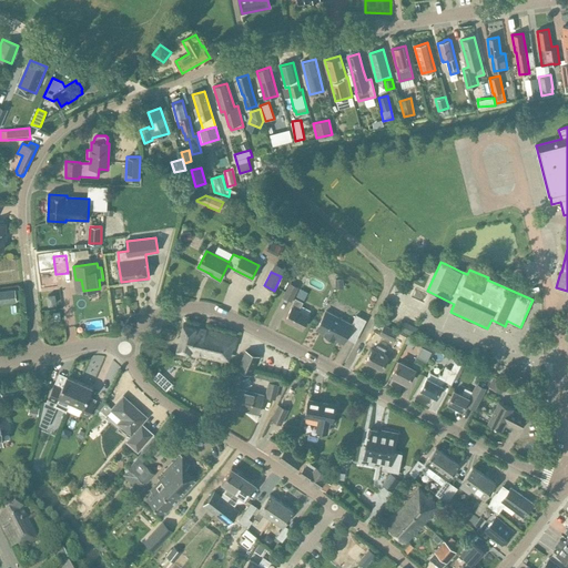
[(300,287),(290,283),(283,297),(292,302),(300,287)]
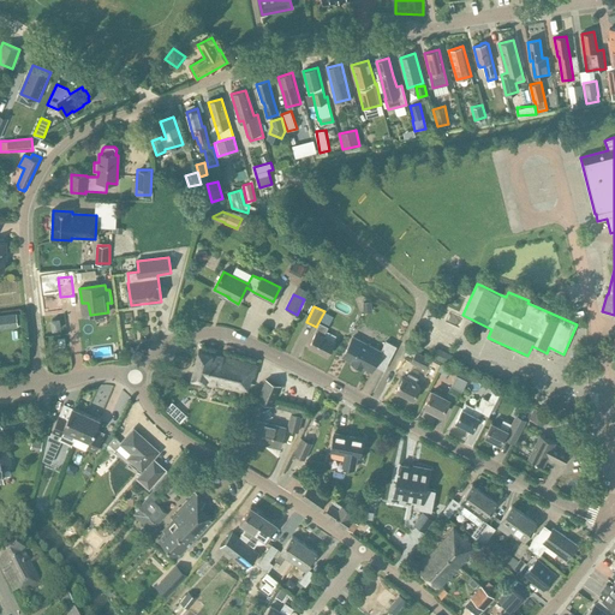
[(17,312),(0,314),(0,328),(18,326),(17,312)]
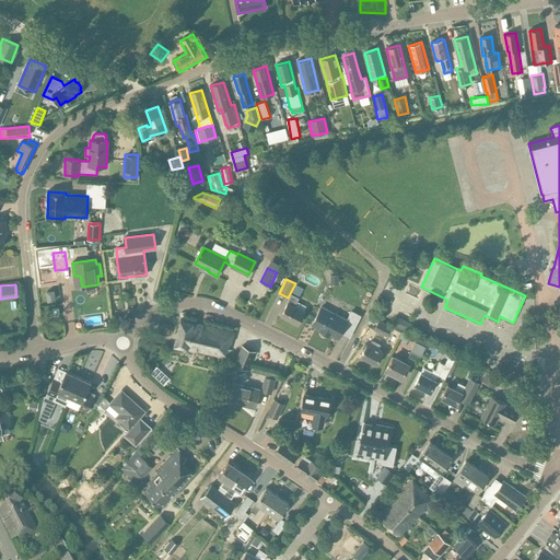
[(281,315),(298,324),(305,311),(294,305),(299,298),(291,293),(287,302),(288,302),(281,315)]
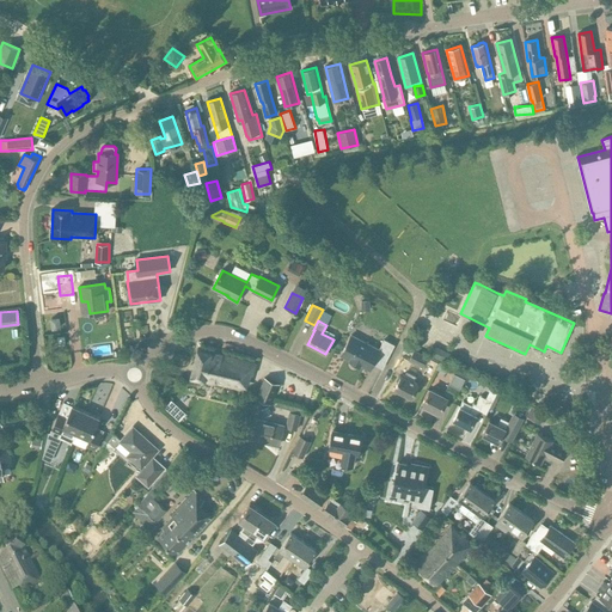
[(361,365),(369,369),(375,359),(385,363),(395,344),(384,340),(379,349),(352,335),(341,355),(350,360),(349,360),(360,366),(361,365)]
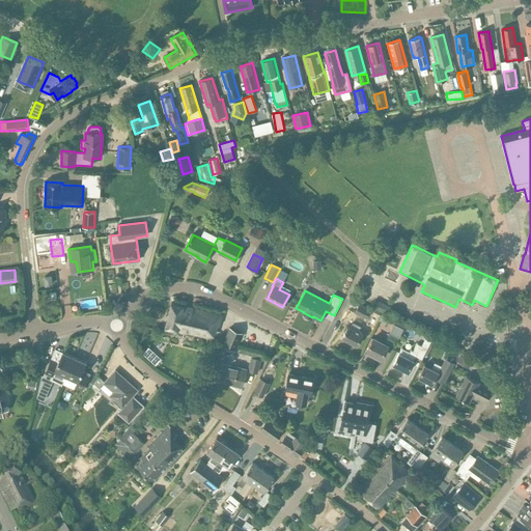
[(374,300),(371,308),(388,313),(390,305),(374,300)]
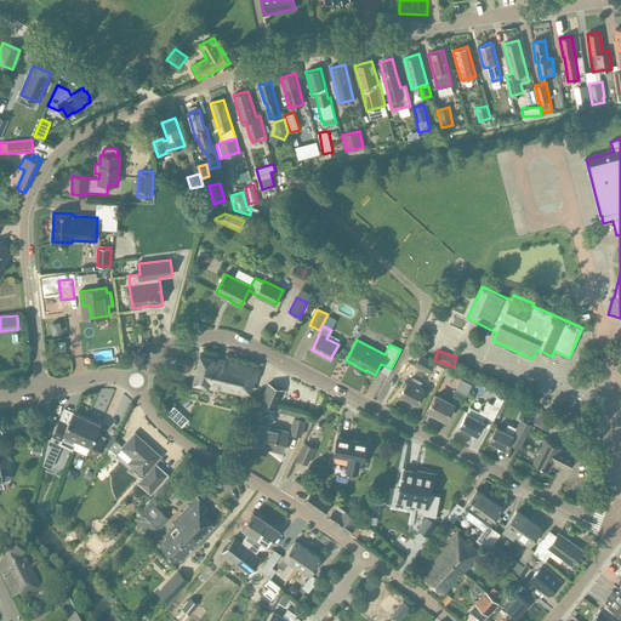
[(227,400),(234,403),(237,393),(244,396),(244,394),(245,393),(245,392),(246,392),(251,393),(255,380),(257,380),(260,371),(260,369),(258,369),(217,358),(216,358),(200,354),(193,381),(193,383),(209,386),(210,387),(229,392),(227,400)]
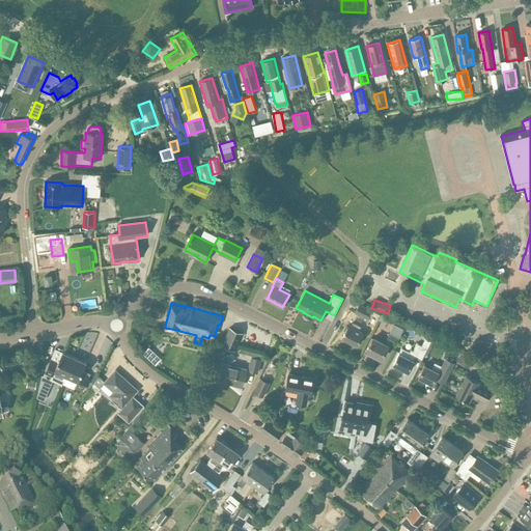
[(355,312),(367,319),(369,315),(375,319),(378,315),(371,312),(371,310),(359,304),(355,312)]
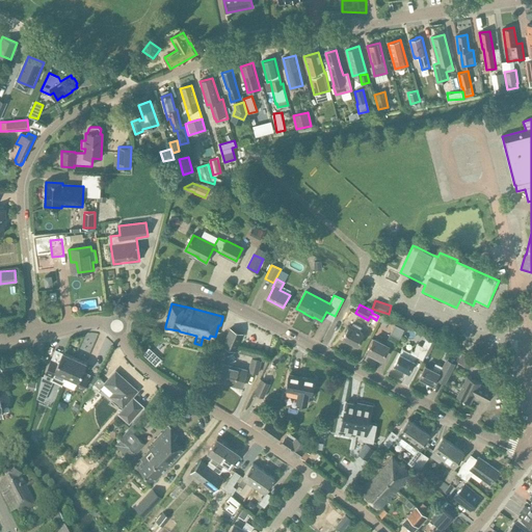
[(368,351),(382,358),(389,347),(394,350),(405,326),(396,321),(384,344),(374,339),(368,351)]
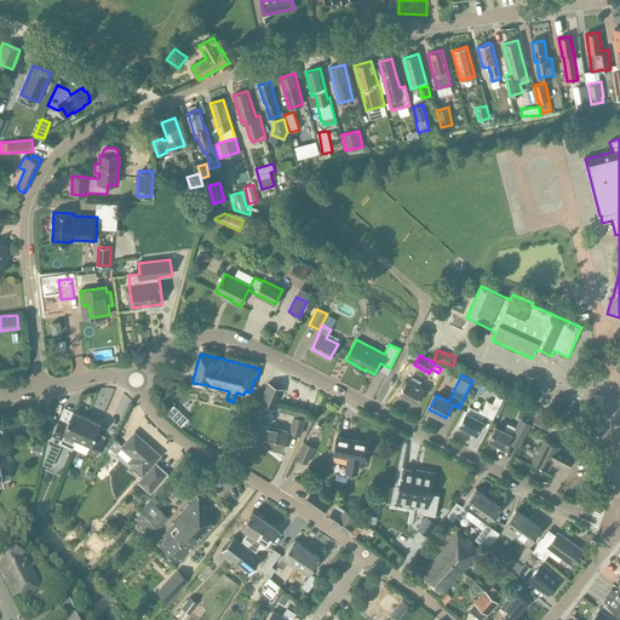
[(400,395),(417,403),(424,390),(419,386),(422,382),(412,377),(408,382),(407,380),(400,395)]
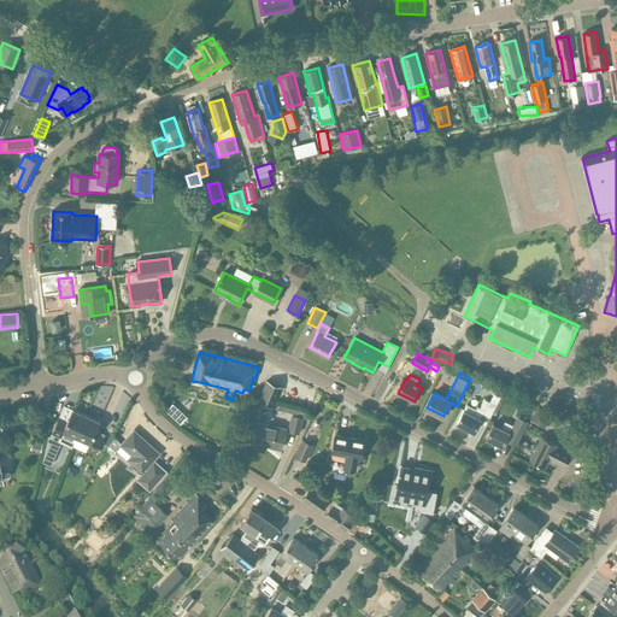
[(259,400),(274,407),(276,401),(282,388),(268,381),(265,386),(262,395),(259,400)]
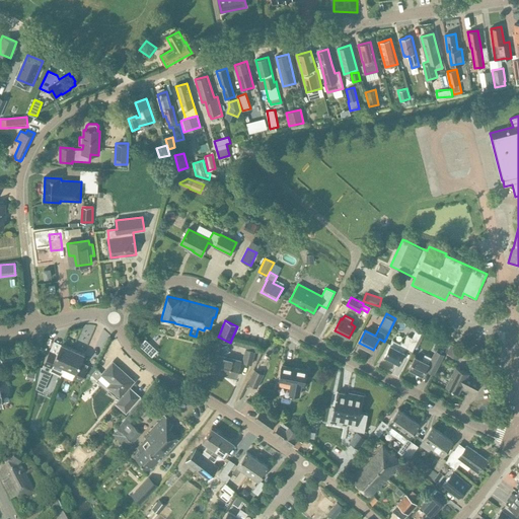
[(384,356),(399,363),(404,353),(406,349),(413,352),(418,341),(408,336),(403,343),(401,342),(400,344),(392,341),(384,356)]
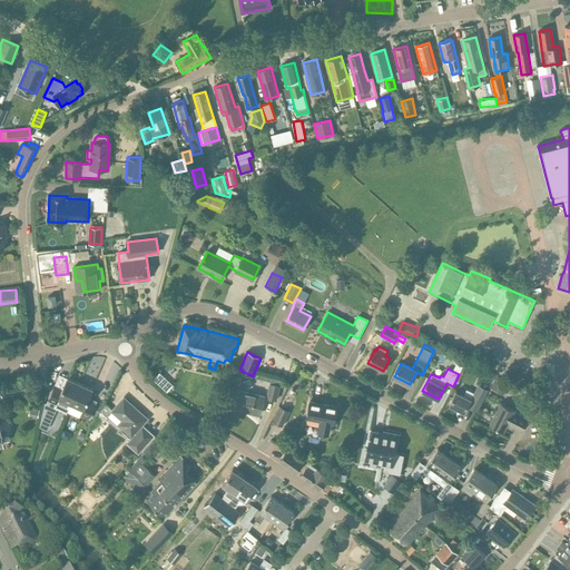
[(266,399),(277,401),(281,386),(283,386),(285,380),(272,376),(272,377),(258,374),(257,379),(271,382),(269,383),(266,399)]
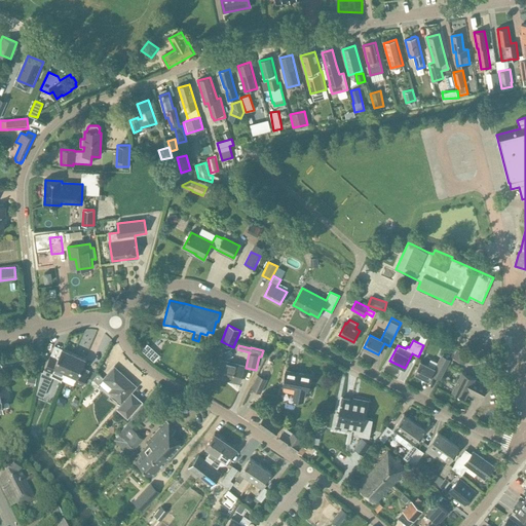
[(50,376),(54,368),(66,373),(66,372),(74,353),(63,348),(57,361),(49,358),(44,370),(43,372),(41,371),(36,393),(43,397),(52,376),(50,376)]
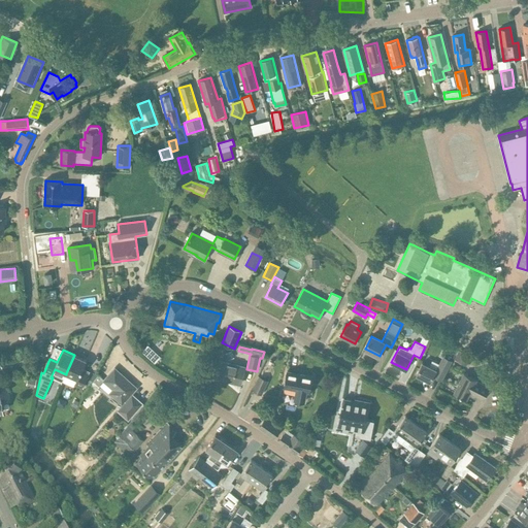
[(466,366),(470,357),(458,351),(454,360),(466,366)]
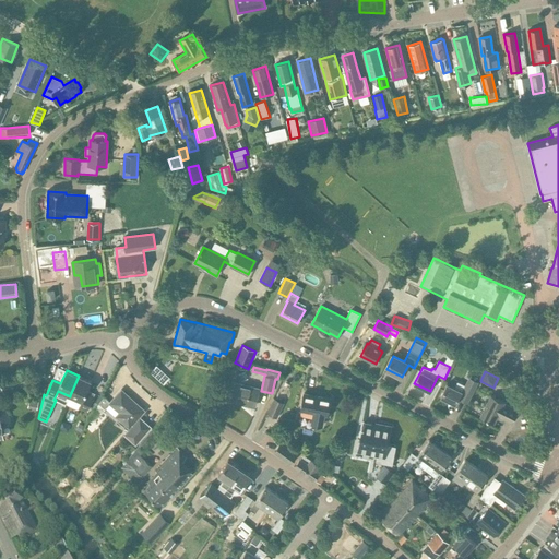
[(79,407),(86,411),(93,397),(85,394),(91,381),(79,376),(70,396),(82,401),(79,407)]
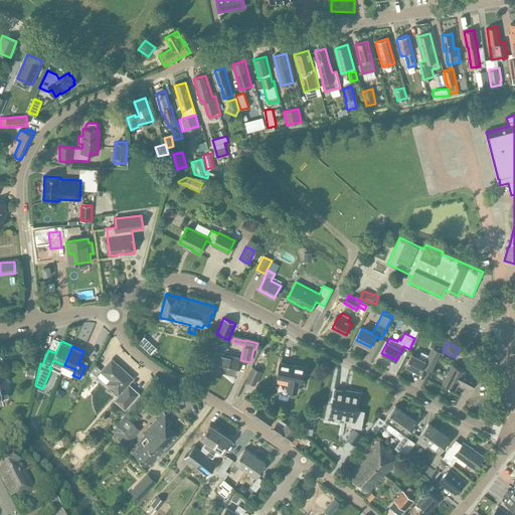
[(421,351),(418,357),(411,354),(405,365),(419,372),(422,367),(431,371),(441,352),(432,348),(428,355),(421,351)]
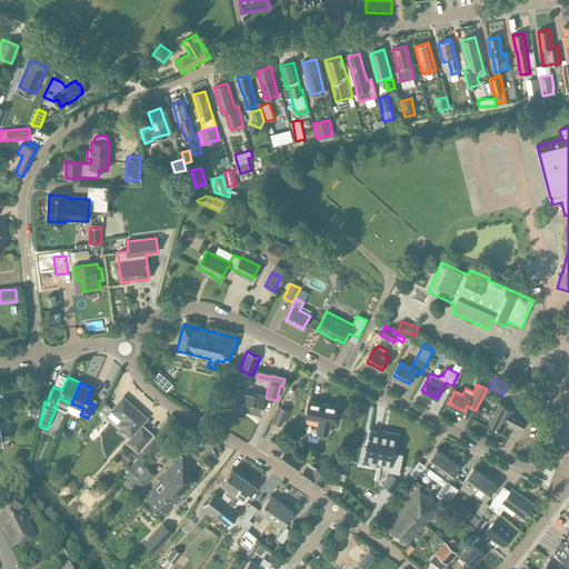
[(246,410),(260,413),(265,396),(236,389),(232,405),(247,408),(246,410)]
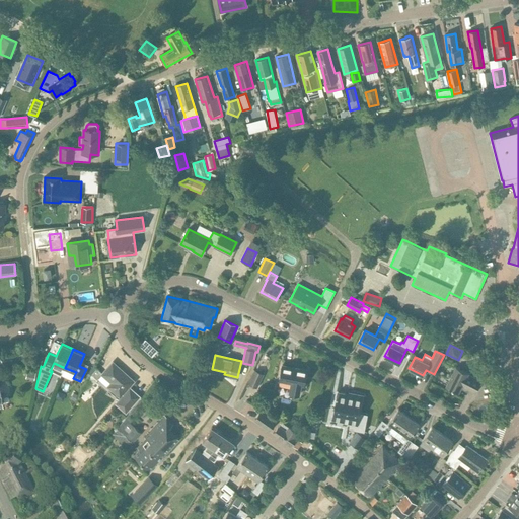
[(109,384),(107,386),(120,397),(115,403),(126,414),(141,396),(130,386),(135,381),(113,362),(102,374),(97,369),(91,375),(97,380),(101,376),(109,384)]
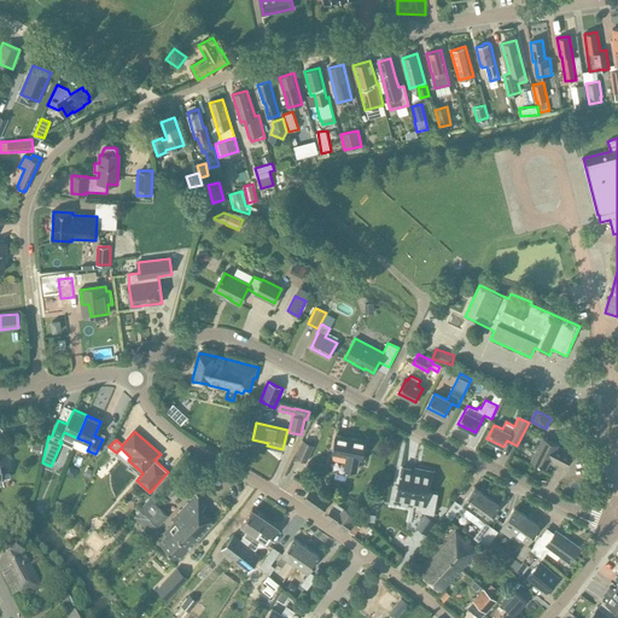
[(345,468),(356,471),(359,459),(361,459),(366,439),(337,435),(332,453),(348,456),(345,468)]
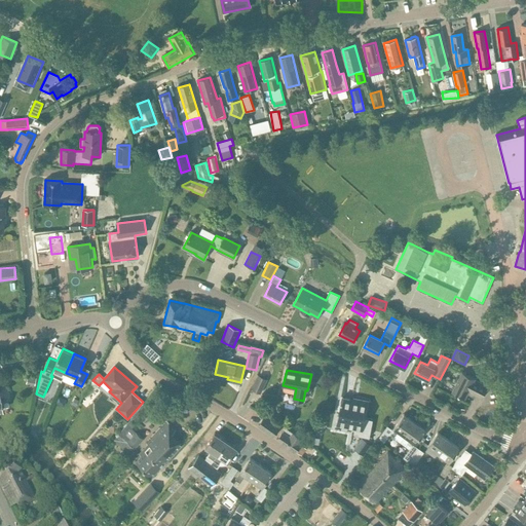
[(92,380),(99,374),(95,371),(89,377),(92,380)]
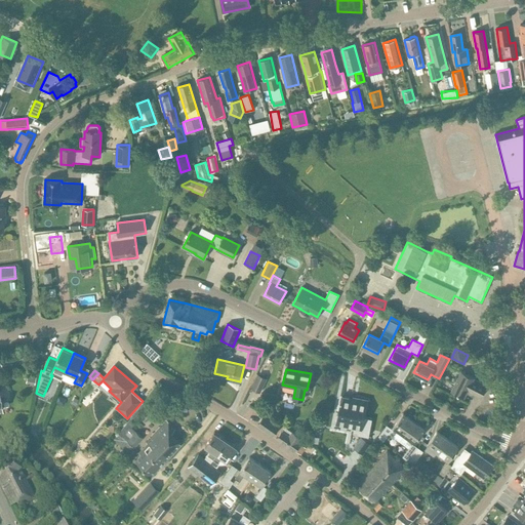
[(468,391),(480,398),(486,386),(474,378),(460,371),(451,391),(465,397),(468,391)]
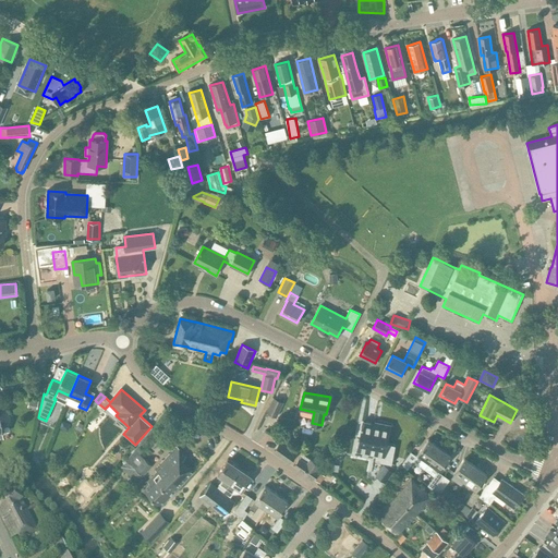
[(274,398),(266,412),(277,417),(283,402),(274,398)]
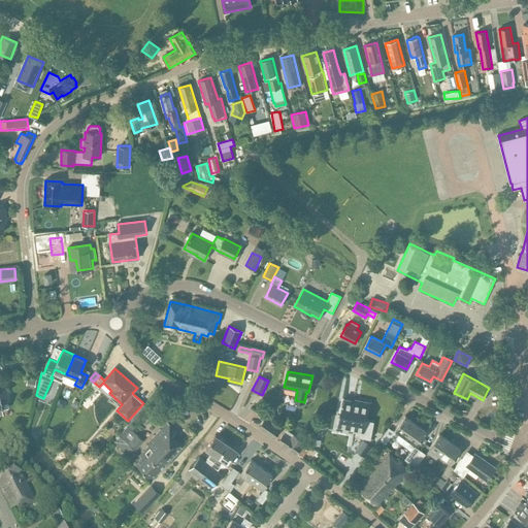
[(497,393),(502,382),(496,378),(490,390),(497,393)]
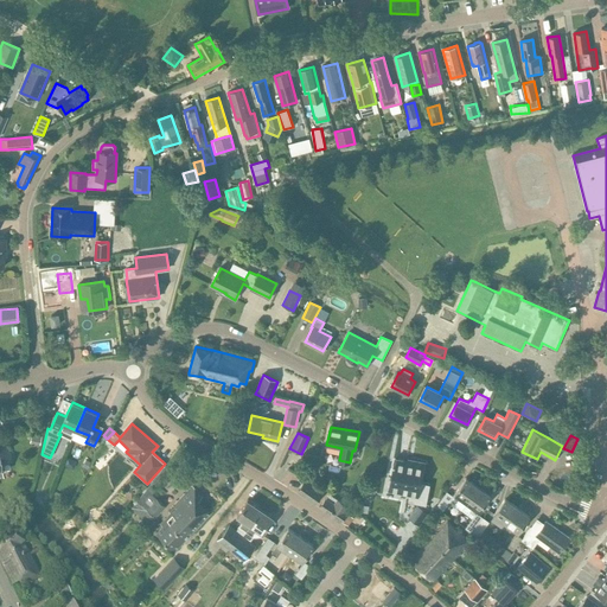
[(423,465),(396,459),(390,485),(401,487),(400,492),(417,496),(423,465)]
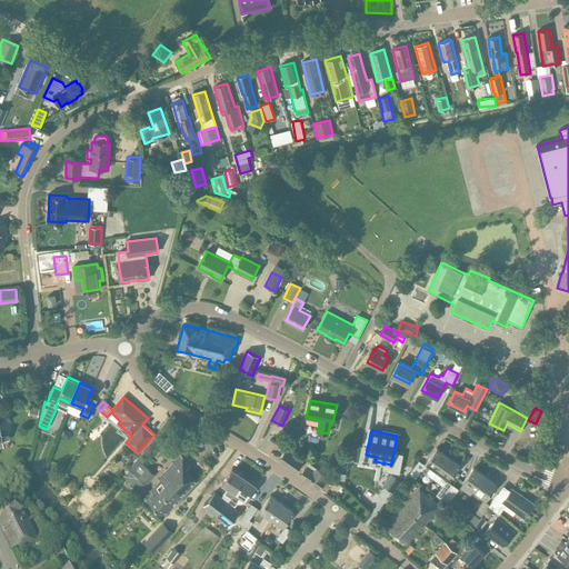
[(409,475),(415,479),(421,470),(426,473),(431,467),(438,471),(448,457),(437,448),(425,465),(419,461),(412,469),(409,475)]
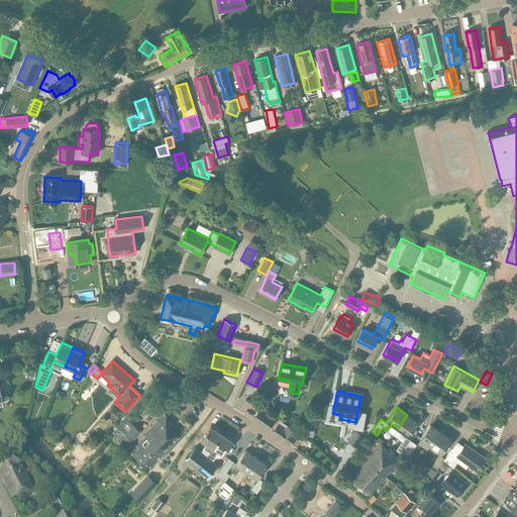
[(269,430),(276,421),(260,409),(252,419),(269,430)]
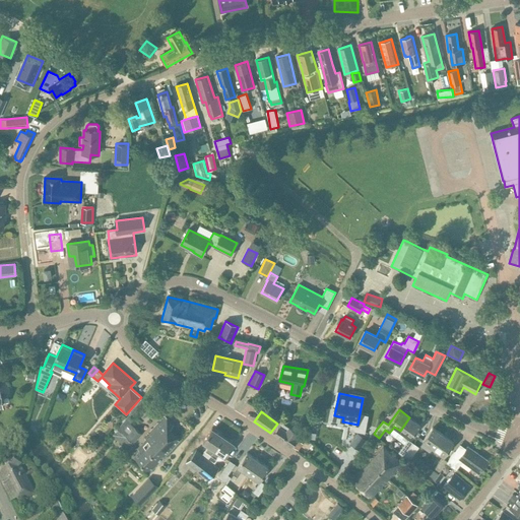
[(134,455),(149,470),(179,439),(168,429),(172,424),(166,416),(145,438),(146,439),(142,444),(143,445),(134,455)]
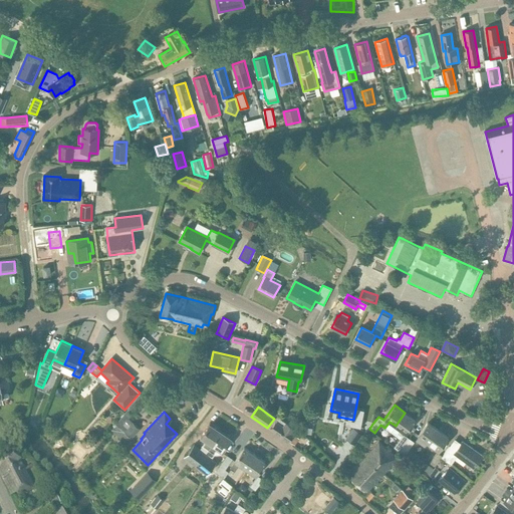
[(396,445),(401,449),(409,438),(405,435),(406,433),(416,420),(405,413),(396,426),(401,430),(398,434),(402,437),(396,445)]
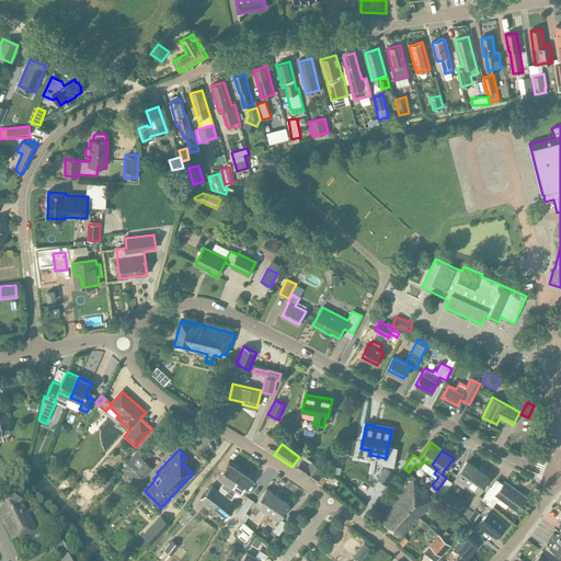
[(296,468),(316,481),(321,473),(318,472),(321,468),(305,456),(296,468)]
